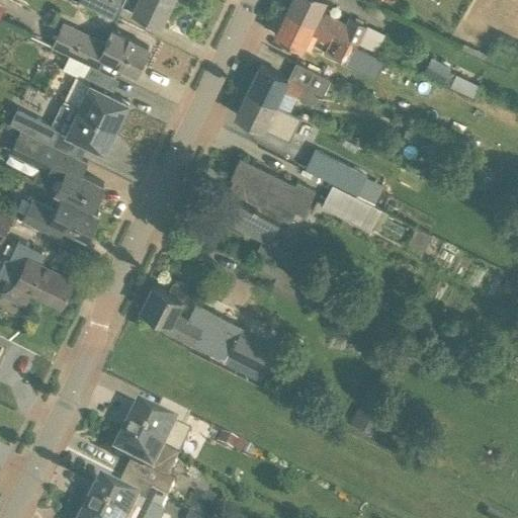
[(161,24),(172,0),(171,0),(111,0),(110,0),(81,0),(80,2),(116,20),(122,6),(161,24)]
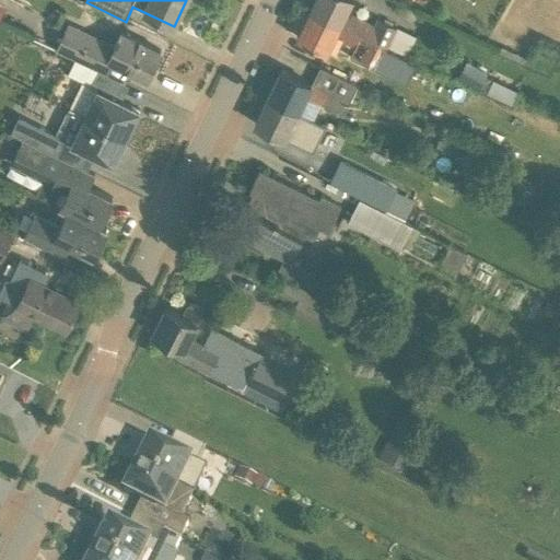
[(315,0),(310,13),(386,49),(397,27),(380,20),(376,28),(352,16),(351,19),(345,16),(352,0),(315,0)]
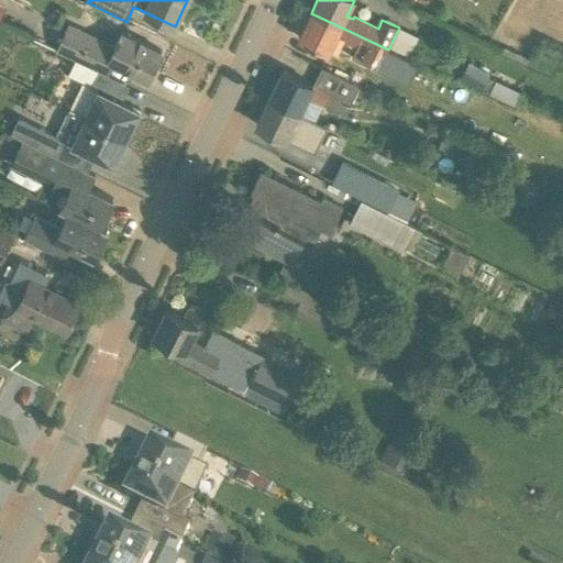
[(388,50),(311,13),(298,37),(329,53),(338,34),(344,36),(342,40),(357,47),(357,46),(366,51),(362,62),(378,69),(388,50)]
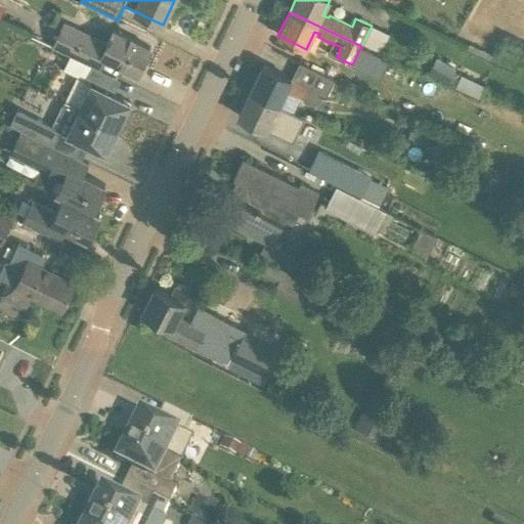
[(64,24),(53,47),(99,70),(104,58),(138,75),(150,48),(114,31),(107,44),(64,24)]
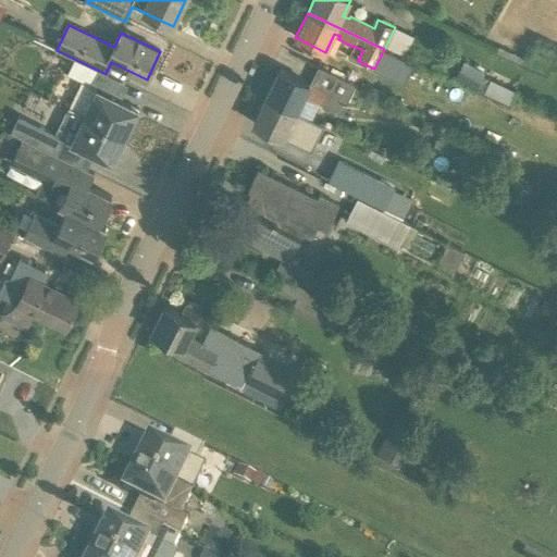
[(267,97),(297,111),(305,96),(342,114),(356,85),(318,66),(309,84),(280,70),(267,97)]
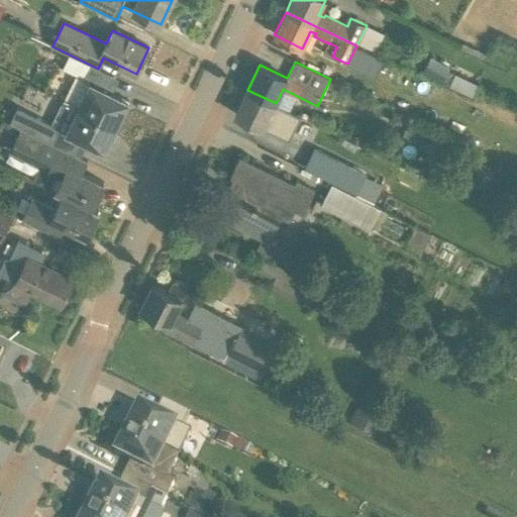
[(449,69),(438,63),(430,78),(440,84),(441,83),(448,72),(449,69)]
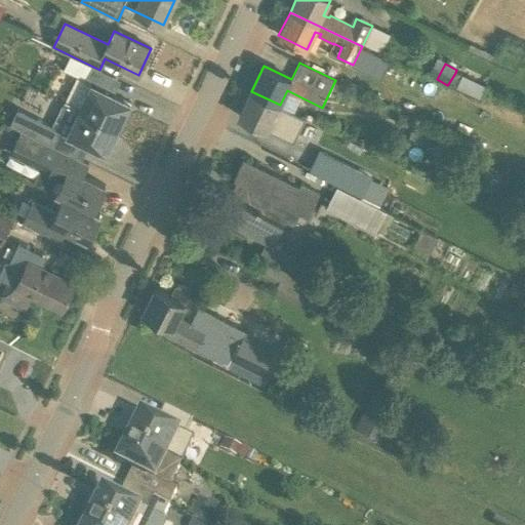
[(80,109),(119,128),(130,103),(109,92),(116,78),(92,67),(85,81),(92,85),(80,109)]
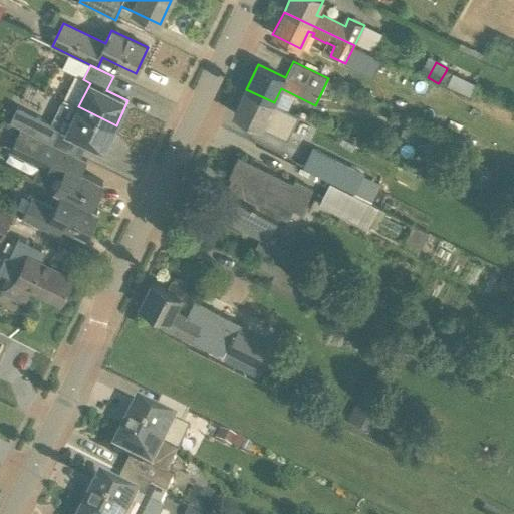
[(451,71),(445,84),(468,94),(474,81),(451,71)]
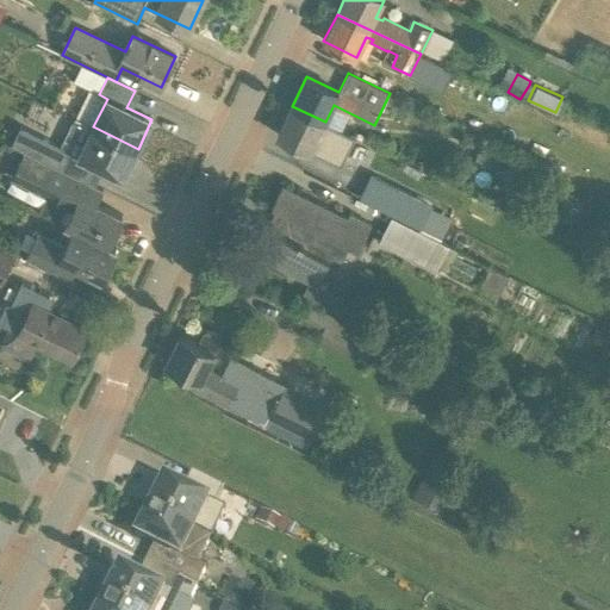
[(331,162),(342,166),(356,136),(325,122),(292,106),(278,135),(331,162)]
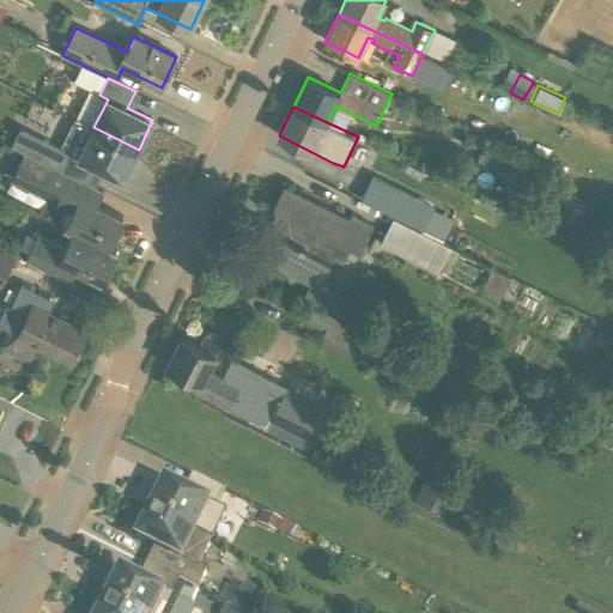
[(139,150),(93,127),(79,157),(20,128),(11,146),(24,152),(90,184),(98,167),(125,178),(139,150)]
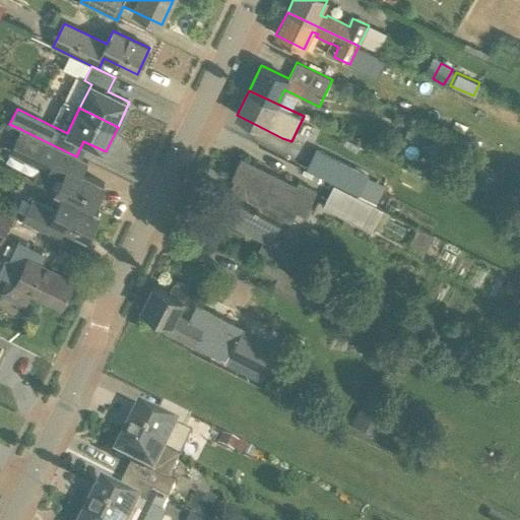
[(13,143),(20,129),(9,124),(7,123),(0,137),(13,143)]
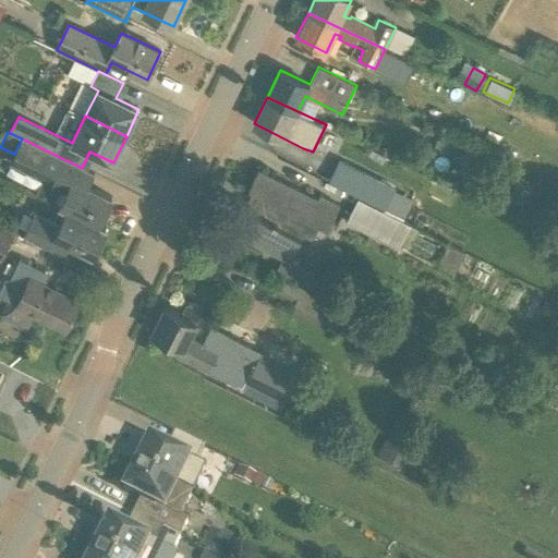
[(10,162),(44,180),(37,194),(68,209),(99,225),(112,197),(88,185),(95,173),(82,168),(22,138),(14,154),(10,162)]
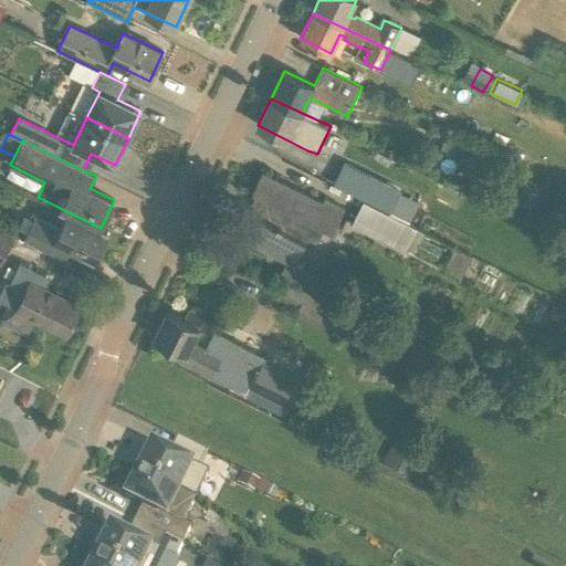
[(444,142),(441,154),(450,156),(453,145),(444,142)]
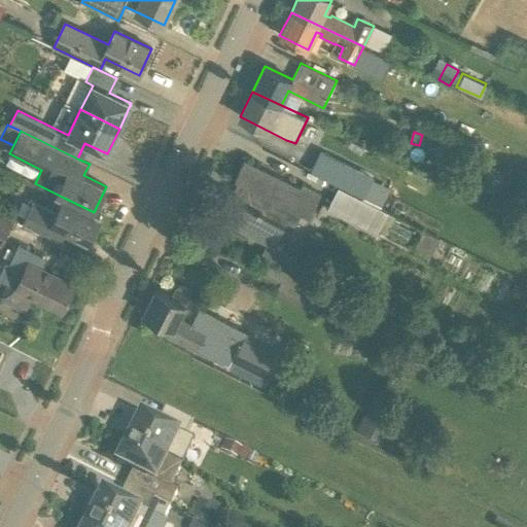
[(320,153),(312,170),(311,171),(364,199),(375,178),(321,151),(320,153)]
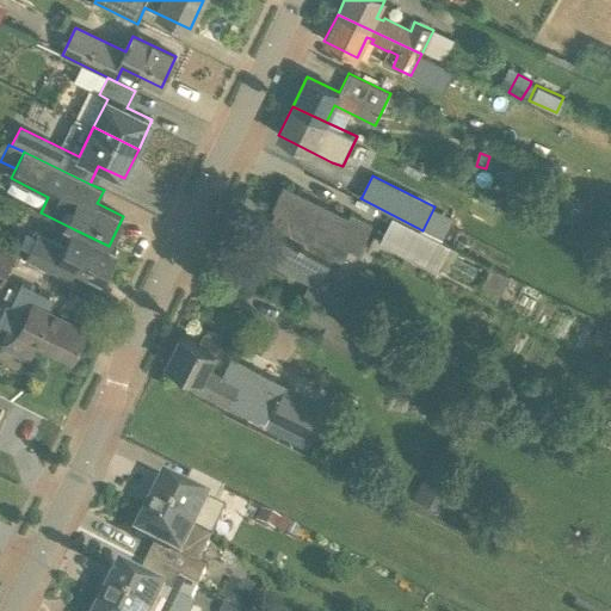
[(264,258),(318,285),(331,259),(327,257),(335,240),(358,252),(371,227),(350,216),(349,220),(283,186),(272,207),(287,214),(264,258)]
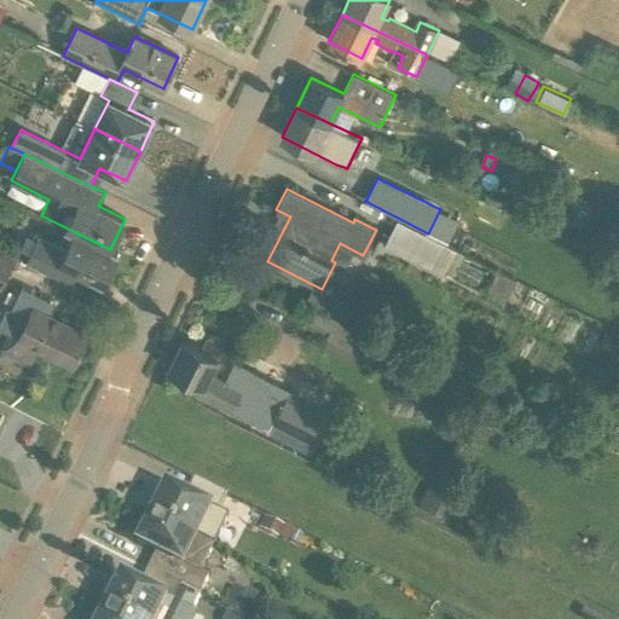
[(453,250),(397,221),(387,241),(444,270),(453,250)]
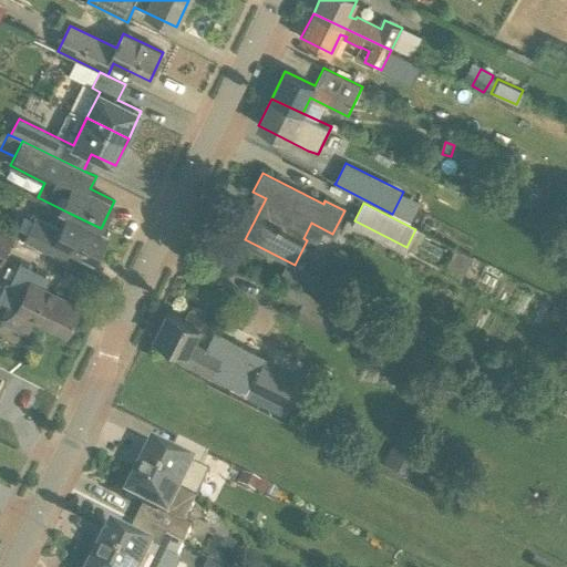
[(109,232),(101,228),(69,213),(61,228),(37,216),(24,240),(65,260),(71,248),(95,259),(109,232)]
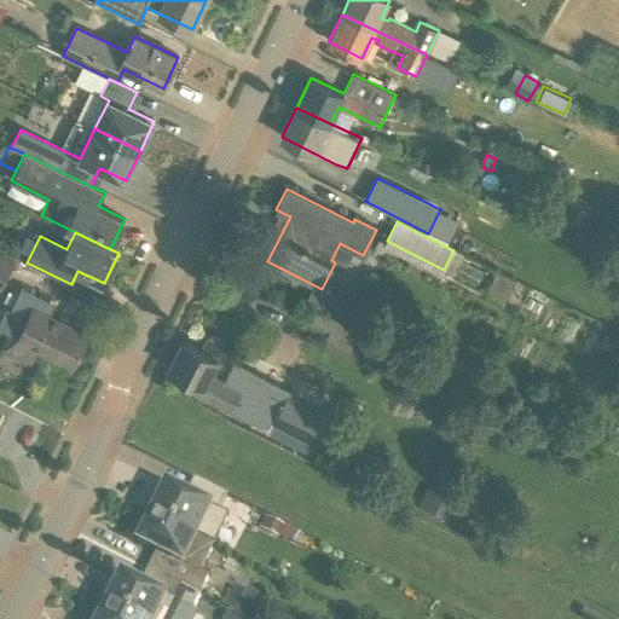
[(0,284),(12,261),(0,254),(0,284)]
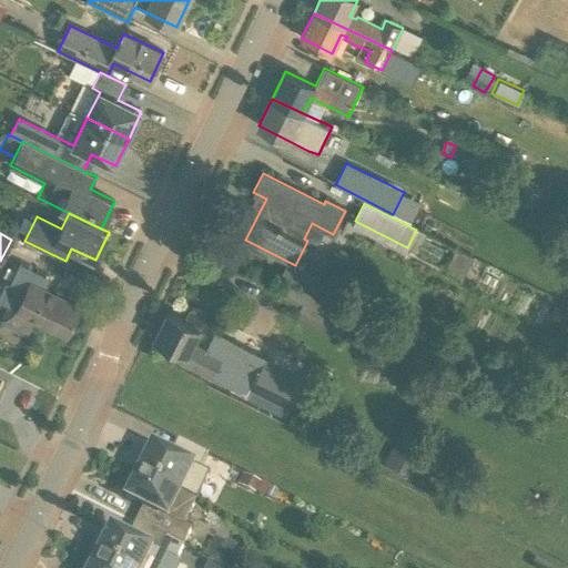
[(29,334),(37,320),(69,335),(82,307),(40,287),(46,275),(37,271),(18,308),(10,305),(2,322),(29,334)]
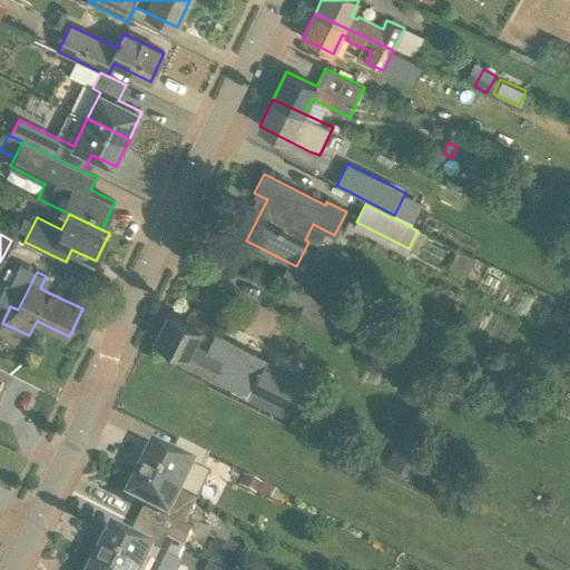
[(189,313),(189,315),(185,322),(169,313),(156,338),(186,355),(182,364),(213,380),(244,396),(262,362),(228,345),(225,352),(212,344),(207,352),(195,345),(195,344),(194,344),(205,323),(205,321),(206,320),(206,318),(206,317),(205,316),(205,315),(204,314),(203,313),(202,312),(200,311),(199,311),(196,310),(196,311),(193,311),(192,312),(190,313),(189,313)]
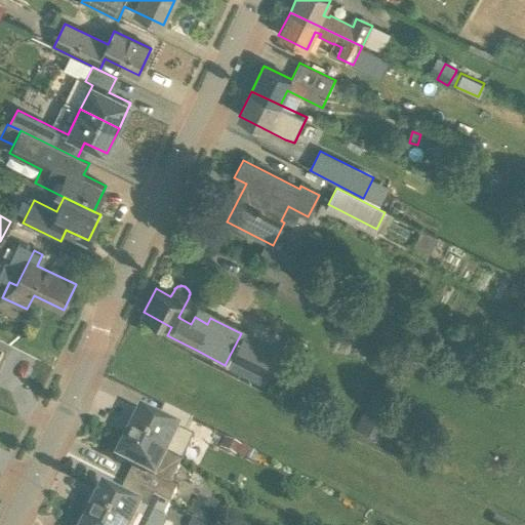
[(275,352),(245,336),(233,360),(263,375),(275,352)]
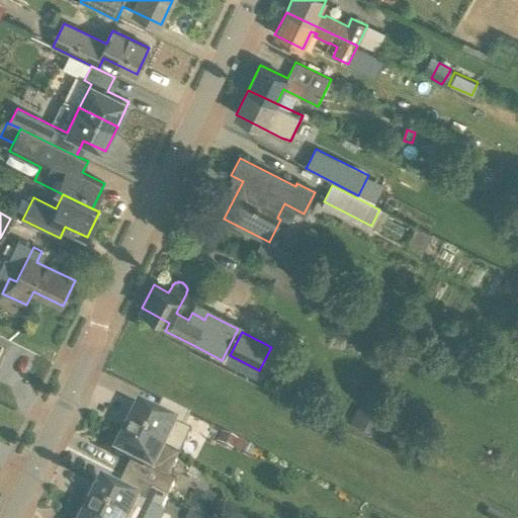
[(140,406),(127,430),(165,449),(177,425),(184,428),(190,415),(168,404),(163,401),(157,414),(140,406)]
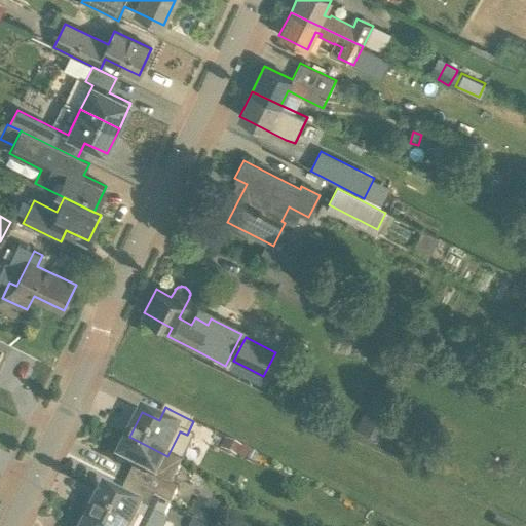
[(182,463),(167,456),(129,437),(117,462),(134,471),(127,484),(155,498),(171,505),(178,491),(171,487),(182,463)]
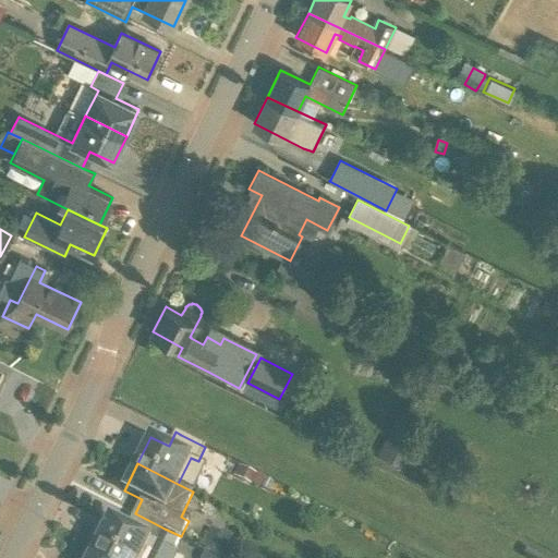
[(257,475),(239,466),(233,477),(252,486),(257,475)]
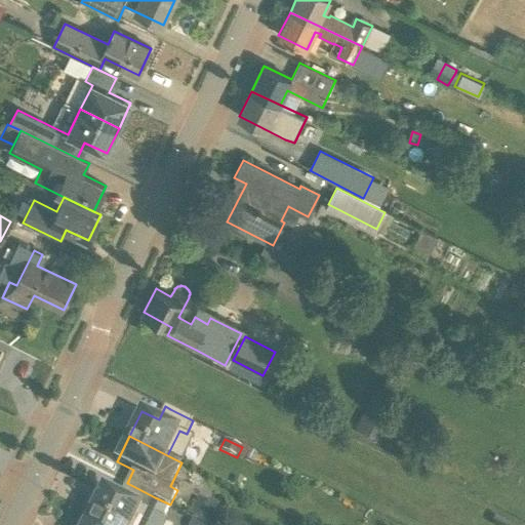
[(257,454),(251,450),(246,459),(253,462),(257,454)]
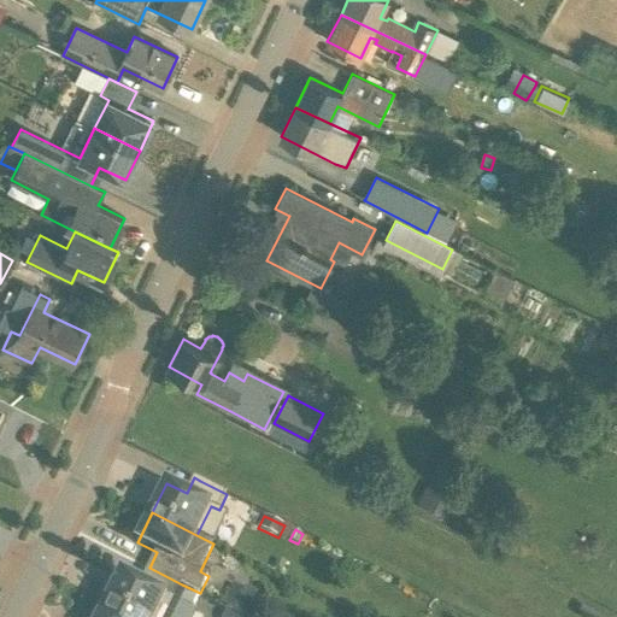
[(287,564),(278,559),(275,569),(282,573),(287,564)]
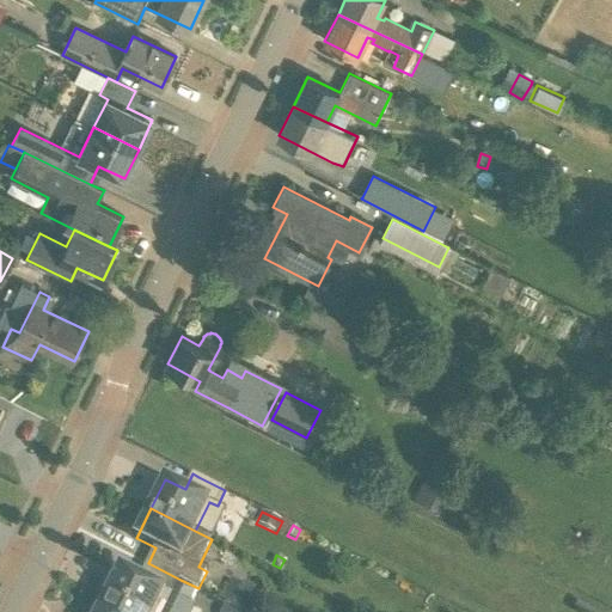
[(181,580),(148,563),(140,579),(121,568),(106,598),(135,611),(173,611),(181,599),(190,604),(199,588),(181,580)]
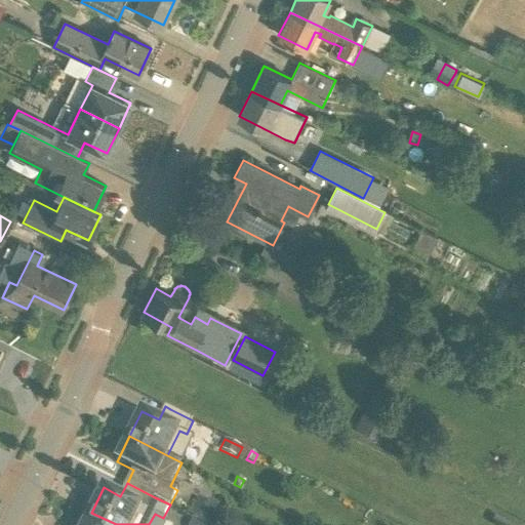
[(218,508),(199,498),(191,515),(210,524),(218,508)]
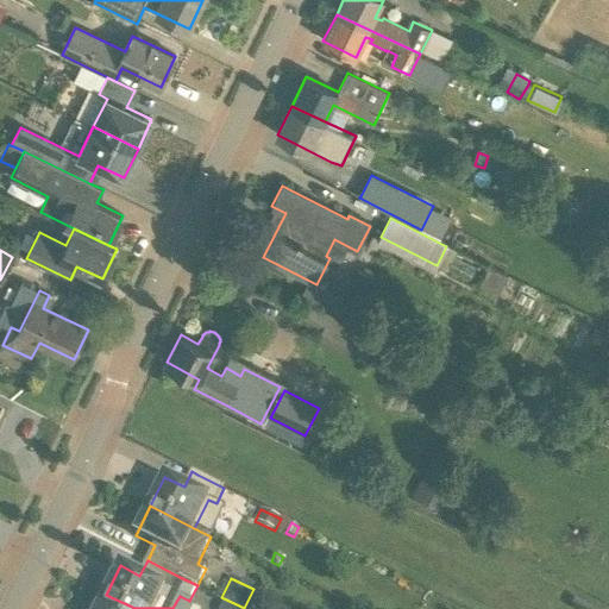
[(135,608),(106,595),(98,608),(135,608)]
